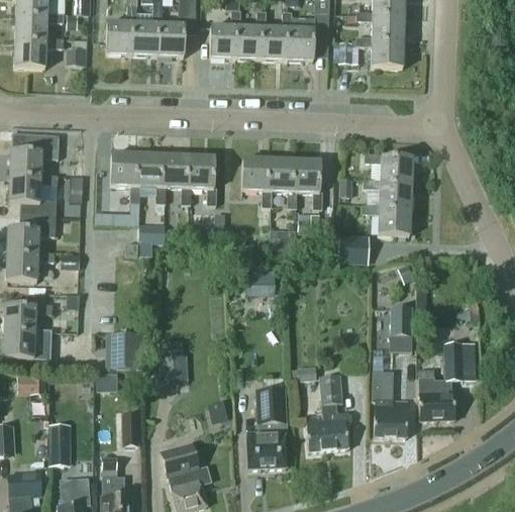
[(17,0),(16,16),(47,17),(47,13),(48,0),(17,0)]
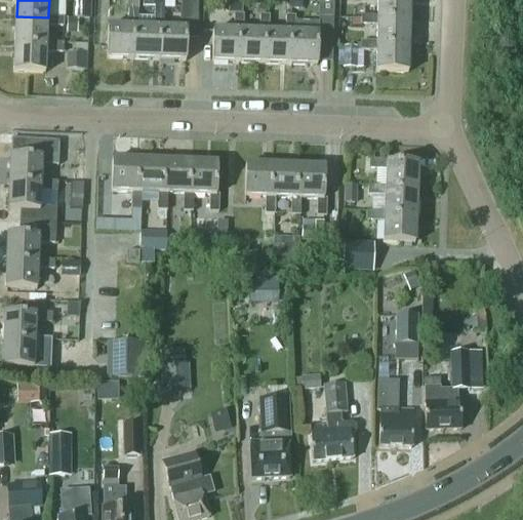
[(75,0),(75,13),(90,14),(90,0),(75,0)]
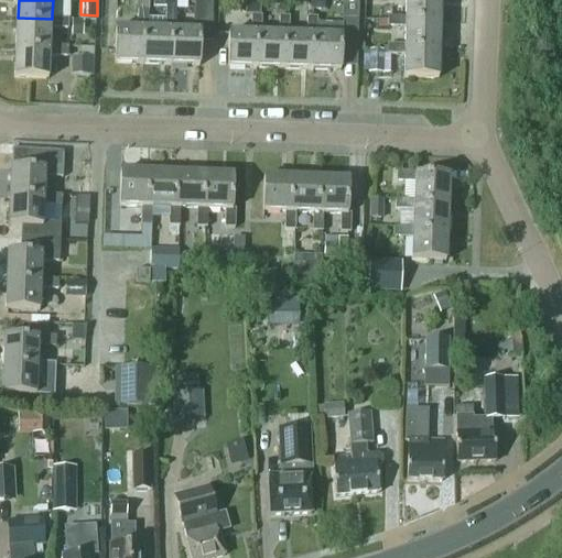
[(117,58),(146,59),(147,25),(150,25),(151,0),(140,0),(140,25),(118,24),(117,58)]
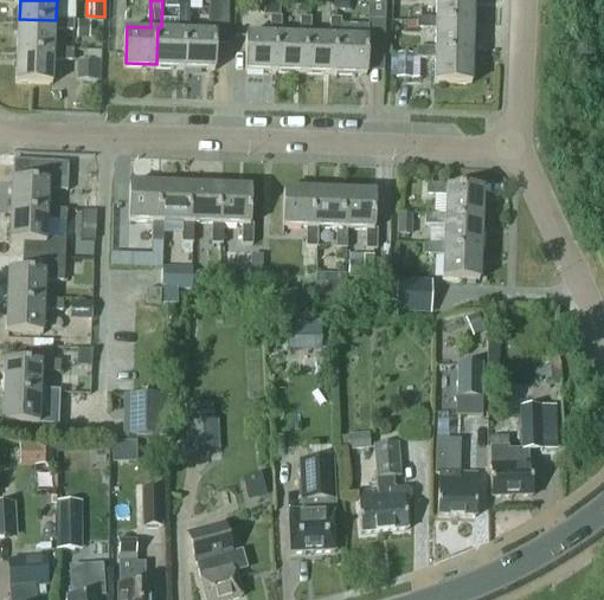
[(161,27),(158,27),(156,64),(186,65),(187,28),(192,28),(192,0),(167,0),(167,5),(181,5),(180,28),(161,27)]
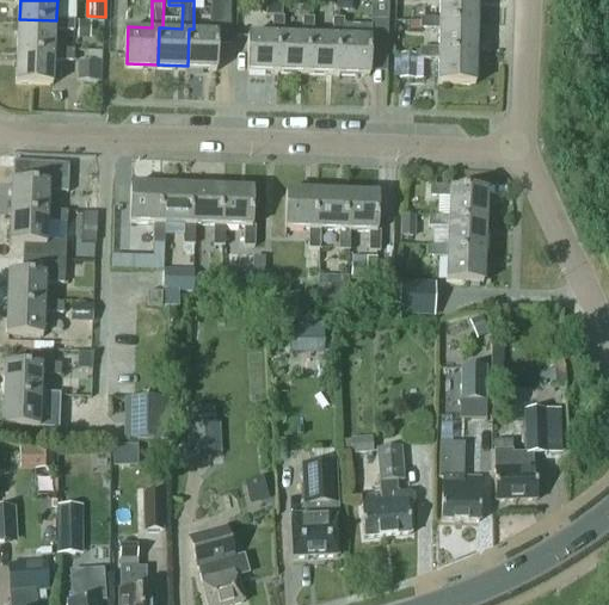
[(189,29),(188,66),(219,67),(220,31),(232,31),(232,0),(211,0),(210,30),(194,29),(189,29)]
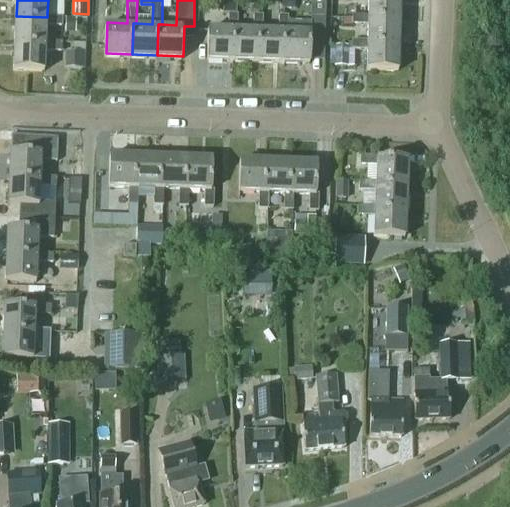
[(370,0),(369,12),(369,16),(400,17),(400,0),(370,0)]
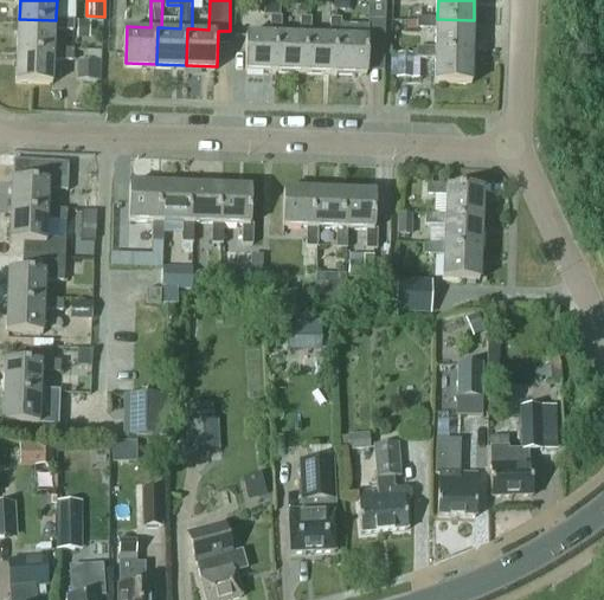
[(246,68),(277,69),(278,32),(283,32),(284,12),(272,12),(272,31),(249,31),(246,68)]
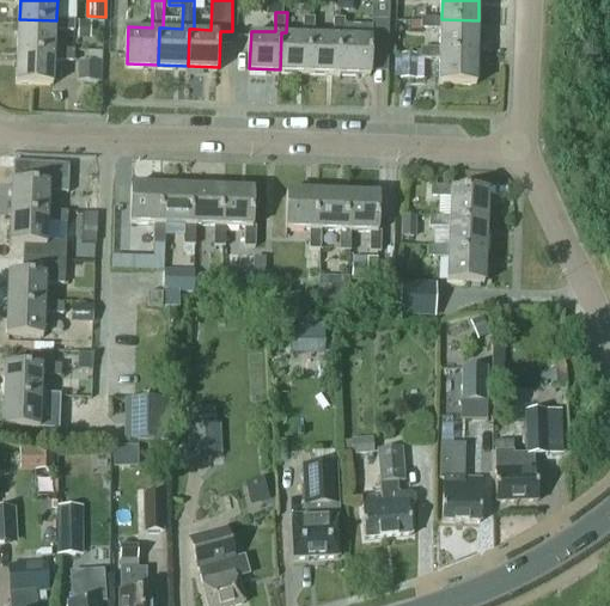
[(280,69),(285,69),(311,71),(312,34),(316,34),(317,13),(306,13),(305,32),(286,32),(281,32),(280,69)]
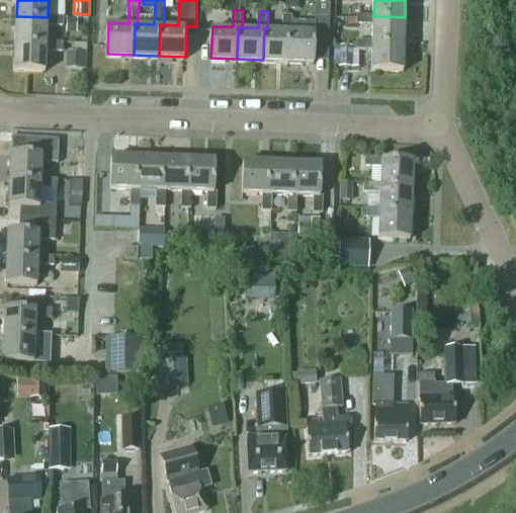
[(283,28),(267,28),(264,28),(263,60),(288,60),(289,28),(292,29),(293,12),(284,12),(283,28)]
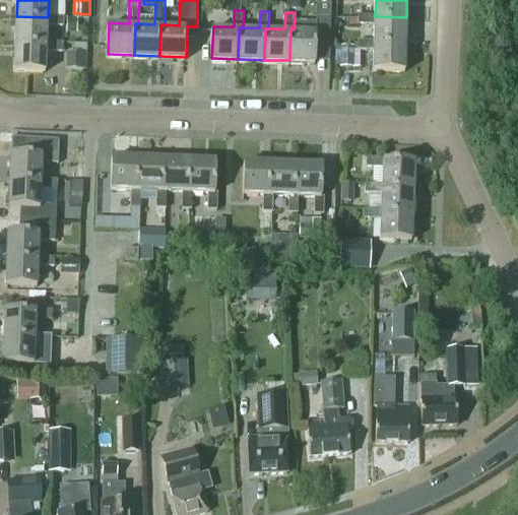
[(375,21),(375,38),(375,42),(406,43),(406,17),(375,16),(375,12),(359,12),(359,21),(375,21)]
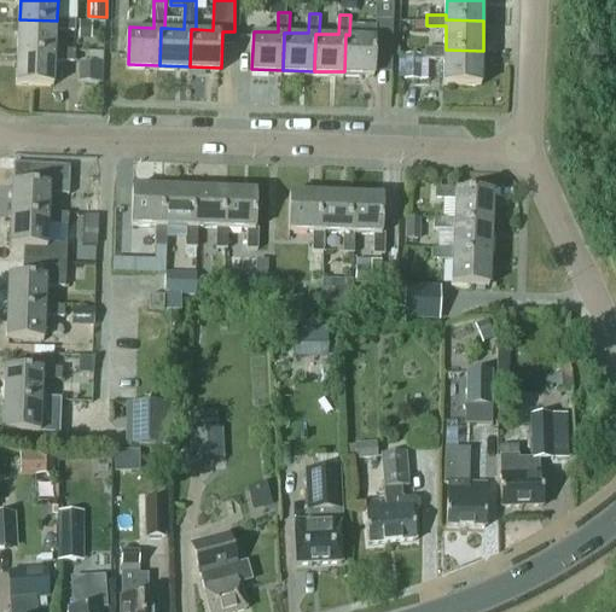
[(57,16),(57,21),(19,19),(18,50),(56,51),(56,46),(57,27),(77,28),(77,17),(74,17),(57,16)]
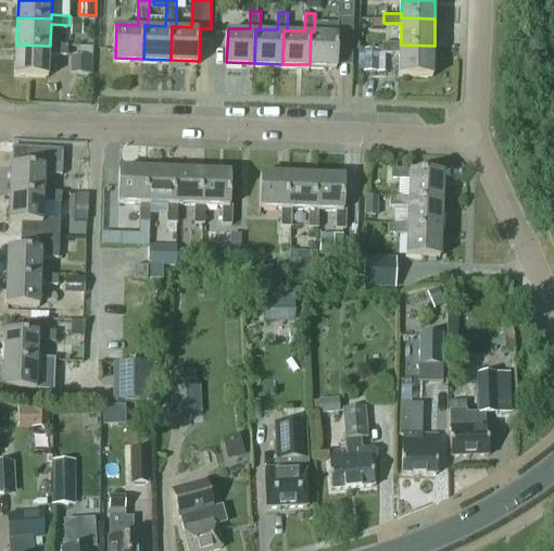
[(83,30),(83,15),(72,14),(72,30),(83,30)]
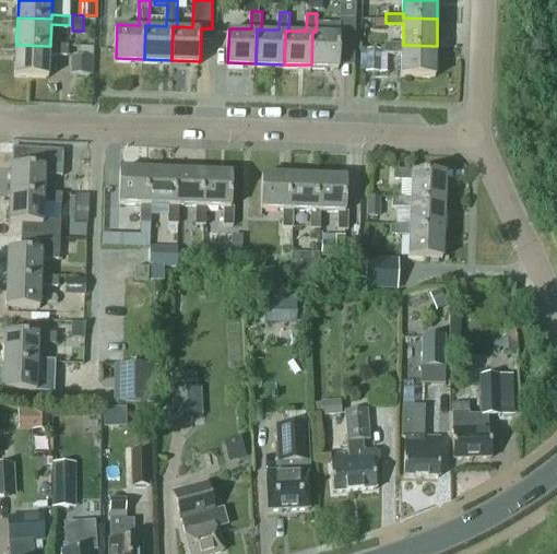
[(333,32),(316,32),(312,31),(311,65),(340,66),(340,54),(355,55),(355,61),(354,61),(354,62),(355,62),(357,14),(334,14),(333,32)]
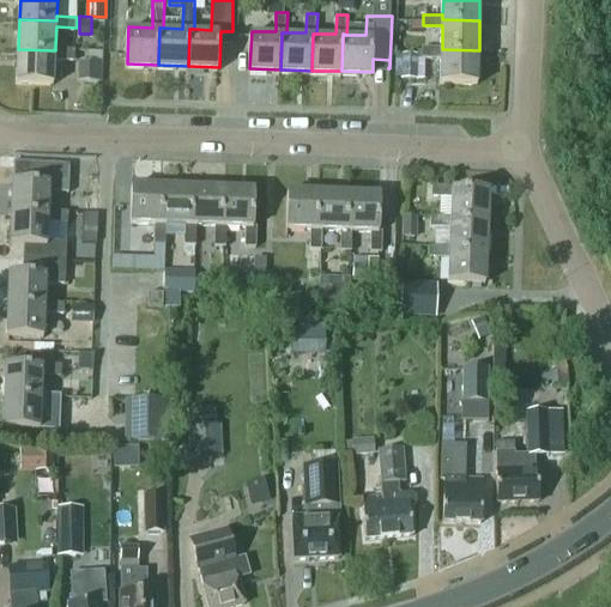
[(442,49),(442,44),(422,44),(422,55),(442,56),(441,80),(478,80),(479,50),(442,49)]
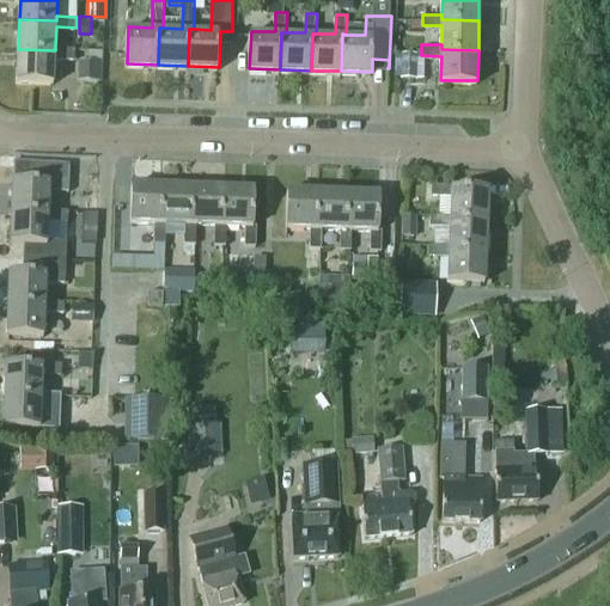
[(75,47),(55,46),(55,50),(18,49),(17,80),(54,81),(55,57),(75,57),(75,47)]
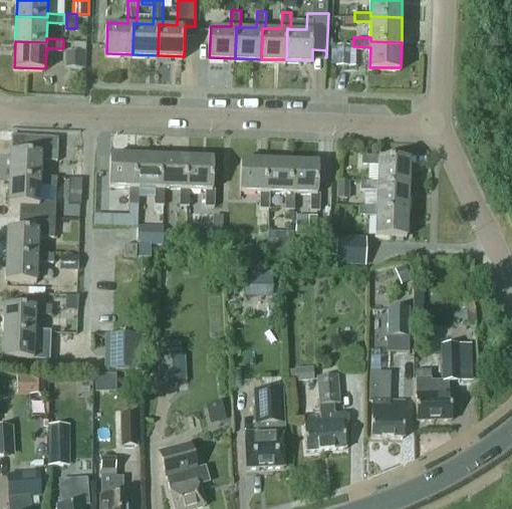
[(336,62),(350,63),(351,42),(337,42),(336,62)]
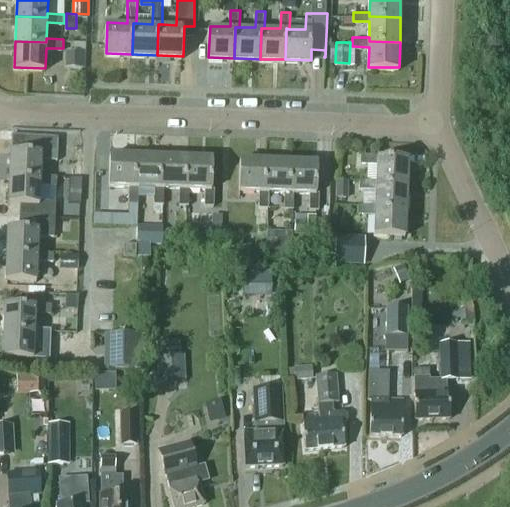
[(85,64),(85,48),(75,48),(71,48),(71,64),(85,64)]
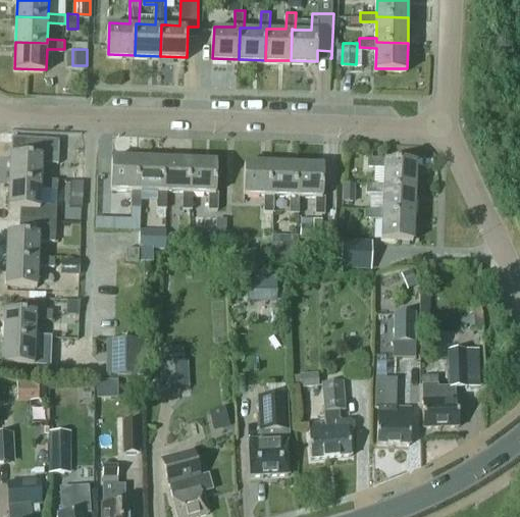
[(11,152),(10,178),(42,179),(42,175),(43,160),(59,160),(60,136),(28,135),(28,153),(11,152)]
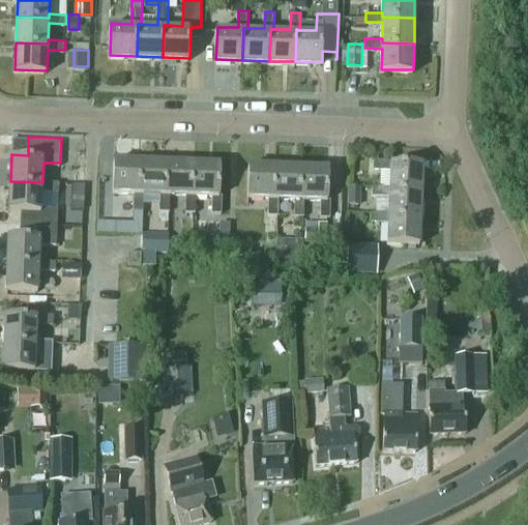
[(144,208),(144,191),(141,191),(142,158),(115,157),(114,190),(135,191),(134,208),(144,208)]
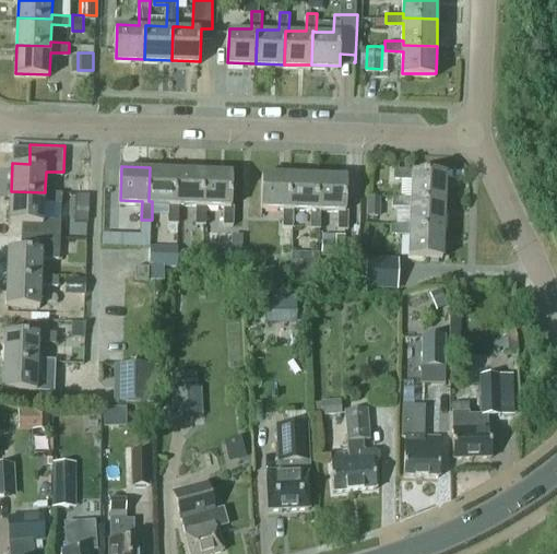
[(413,177),(412,195),(412,198),(446,200),(447,172),(414,169),(414,166),(395,166),(394,176),(413,177)]
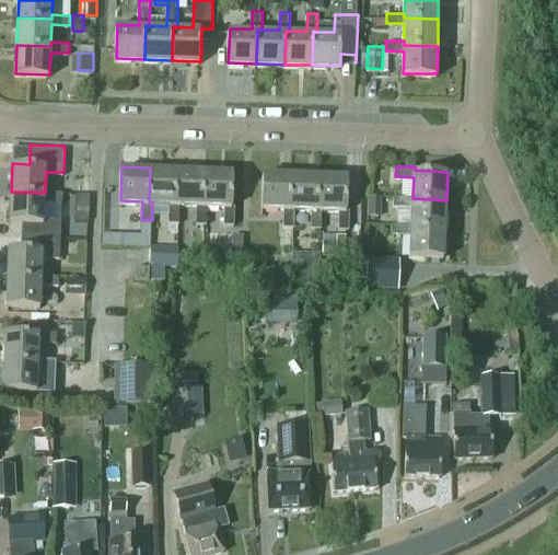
[(179,221),(179,203),(176,203),(177,169),(150,168),(149,201),(152,201),(170,203),(170,220),(179,221)]
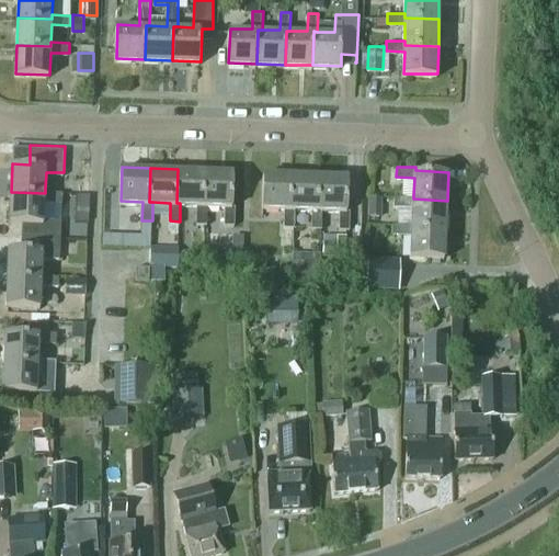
[(207,223),(208,204),(204,204),(205,170),(178,169),(177,203),(180,203),(197,204),(197,222),(207,223)]
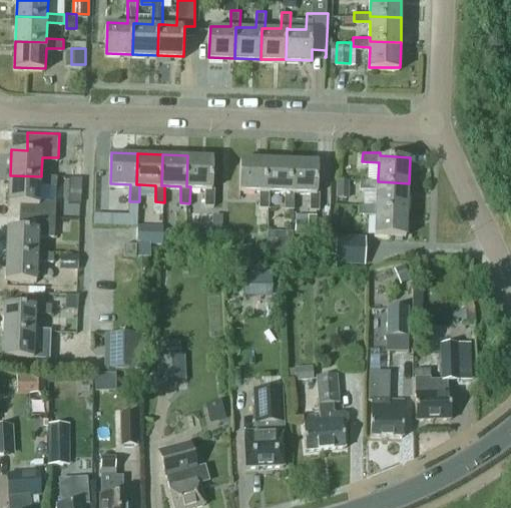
[(186,186),(190,186),(206,187),(205,203),(214,204),(215,186),(212,186),(213,156),(187,155),(186,186)]
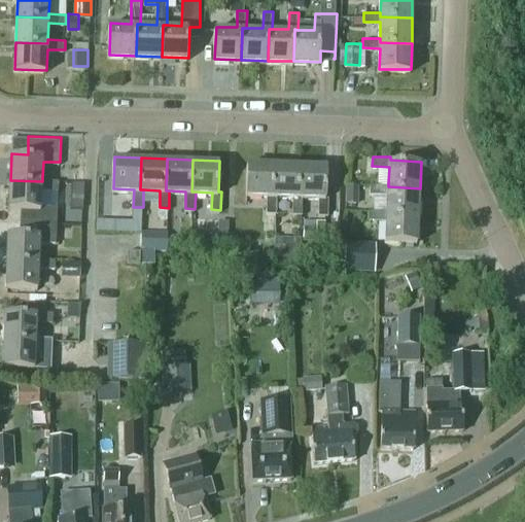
[(277,211),(277,195),(274,195),(275,163),(248,162),(247,194),(268,195),(268,211),(277,211)]
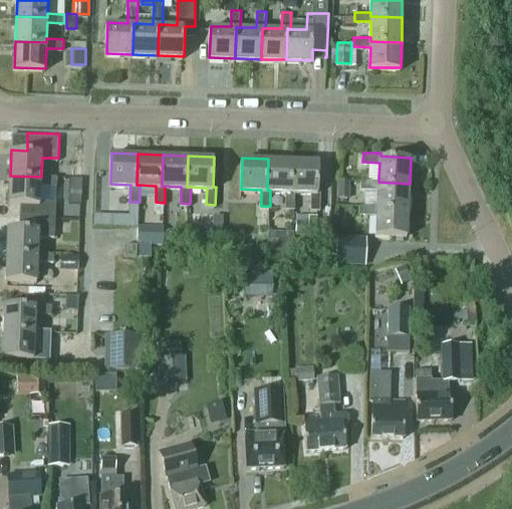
[(295,207),(296,191),(292,191),(293,160),(268,159),(267,190),(270,190),(286,191),(286,207),(295,207)]
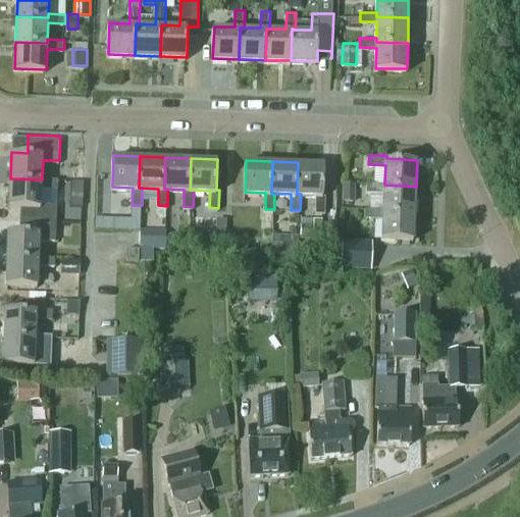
[(297,194),(301,194),(317,194),(316,211),(325,211),(326,194),(323,194),(324,163),(298,162),(297,194)]
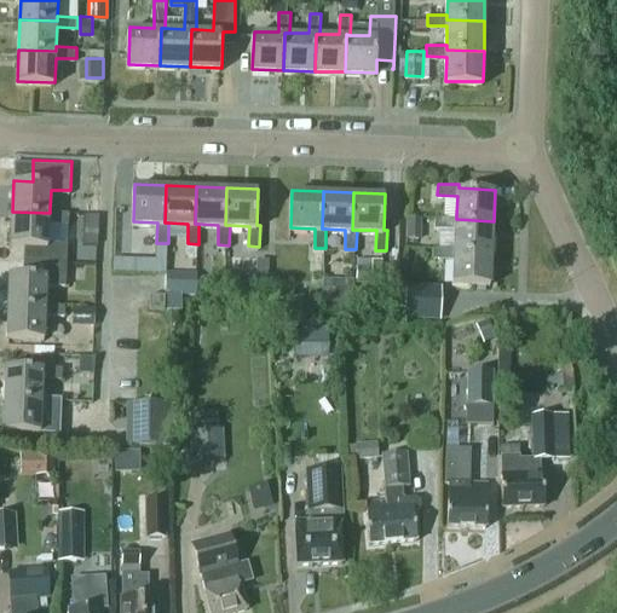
[(50,213),(12,212),(11,243),(26,243),(24,258),(68,260),(69,241),(48,240),(50,220),(69,220),(70,209),(50,208),(50,213)]
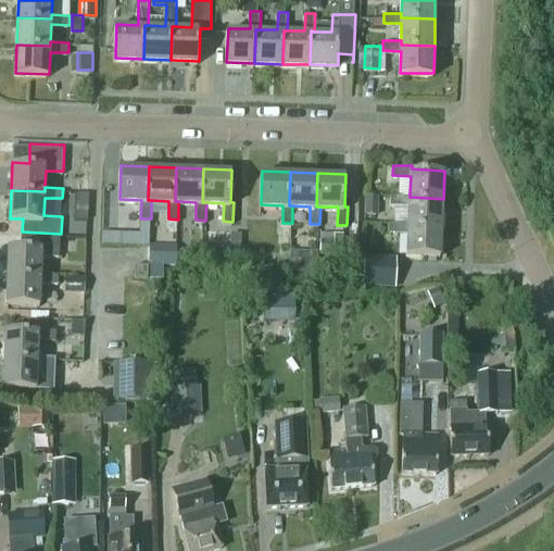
[(377,192),(367,192),(367,210),(377,210),(377,192)]
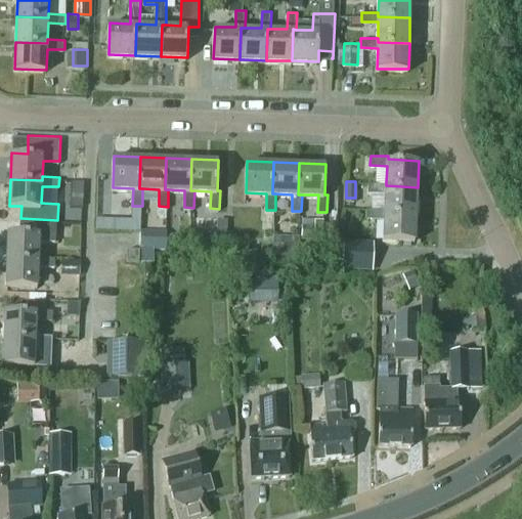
[(386,191),(385,208),(385,211),(417,213),(418,187),(386,185),(386,182),(370,181),(368,190),(386,191)]
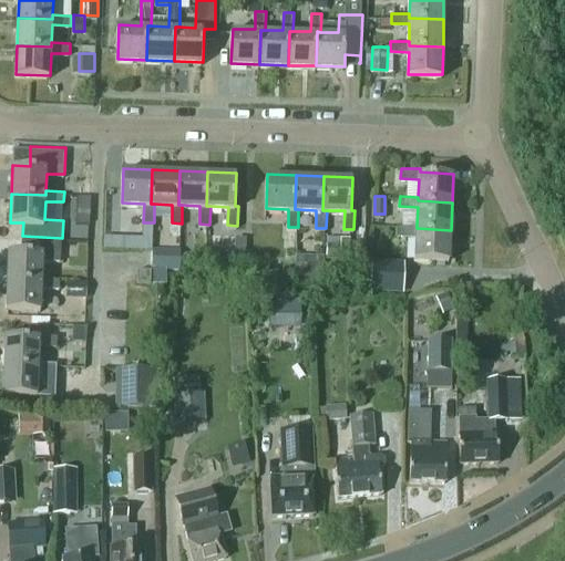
[(417,228),(417,225),(399,224),(398,234),(417,235),(415,257),(450,259),(451,230),(417,228)]
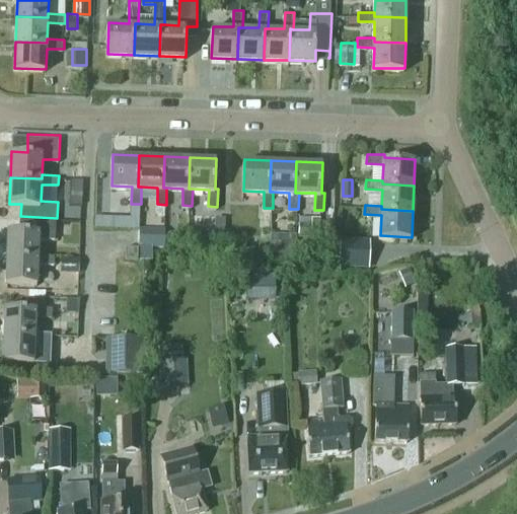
[(225,215),(217,215),(217,227),(225,227),(225,215)]
